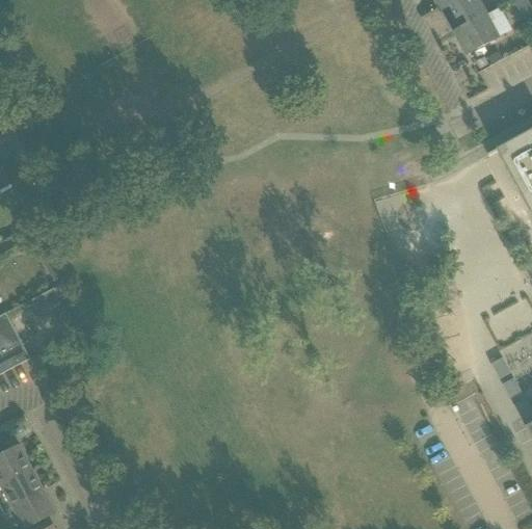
[(454,0),(441,7),(453,30),(484,14),(477,0),(454,0)]
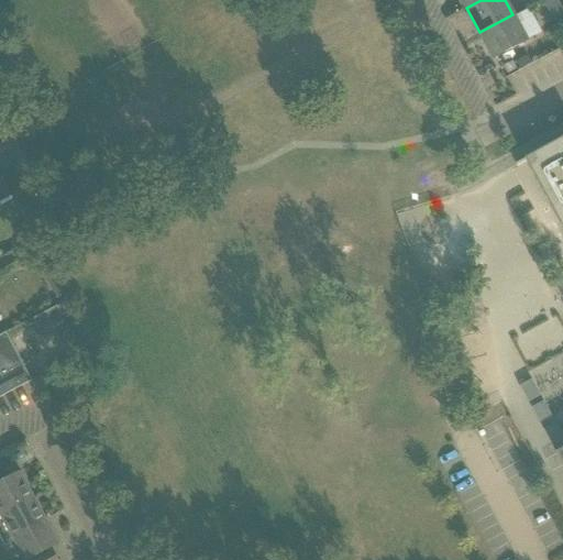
[(543,0),(551,12),(561,7),(558,0),(543,0)]
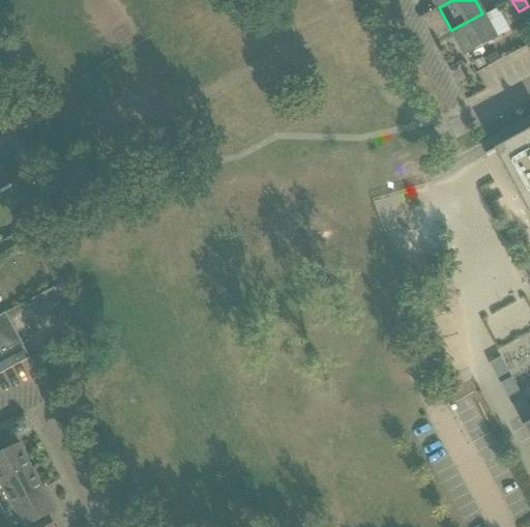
[(451,30),(464,53),(495,36),(482,13),(451,30)]
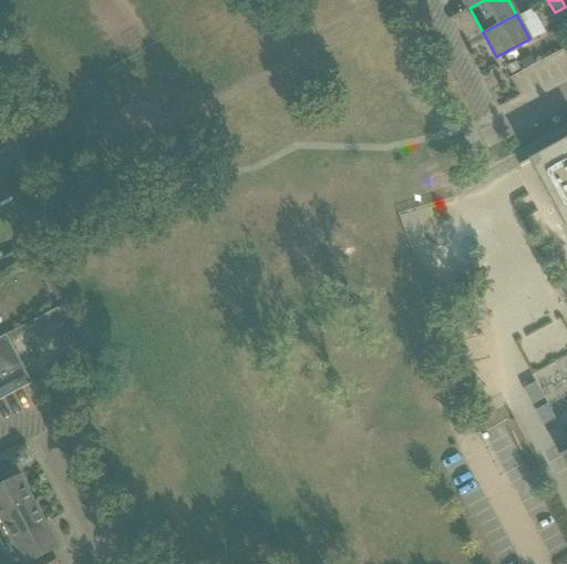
[(516,59),(506,64),(509,72),(519,68),(516,59)]
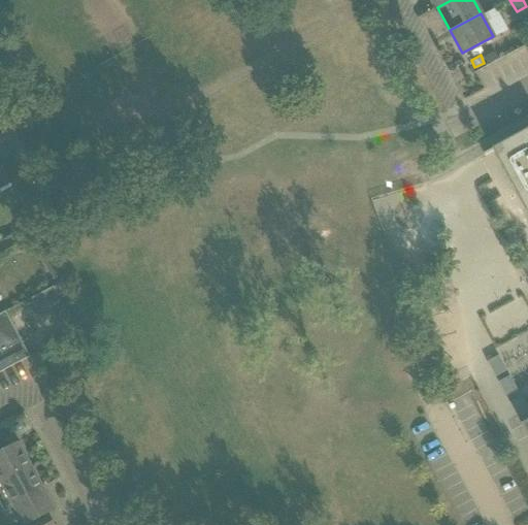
[(527,127),(491,148),(493,150),(527,215),(527,418),(521,422),(521,424),(527,435),(527,127)]
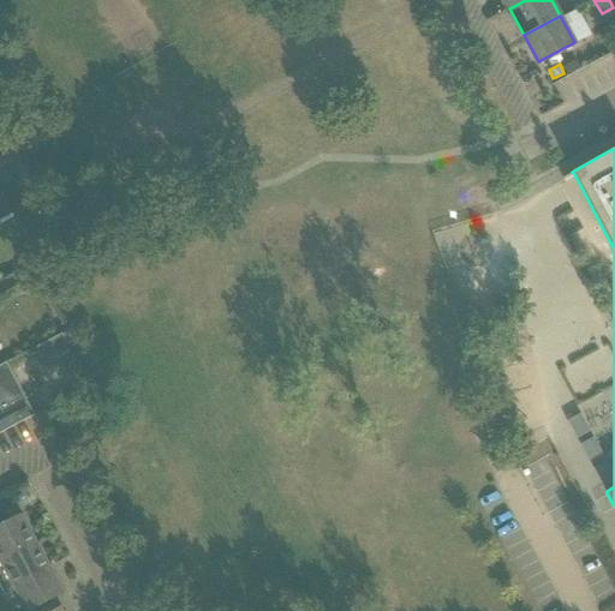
[(60,309),(64,316),(66,321),(71,318),(79,315),(75,303),(65,306),(60,309)]
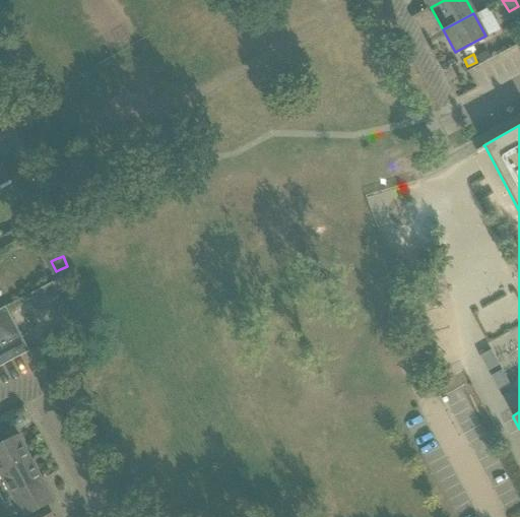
[(60,288),(67,285),(62,275),(42,285),(30,292),(38,306),(49,300),(60,295),(58,289),(59,289),(60,288)]
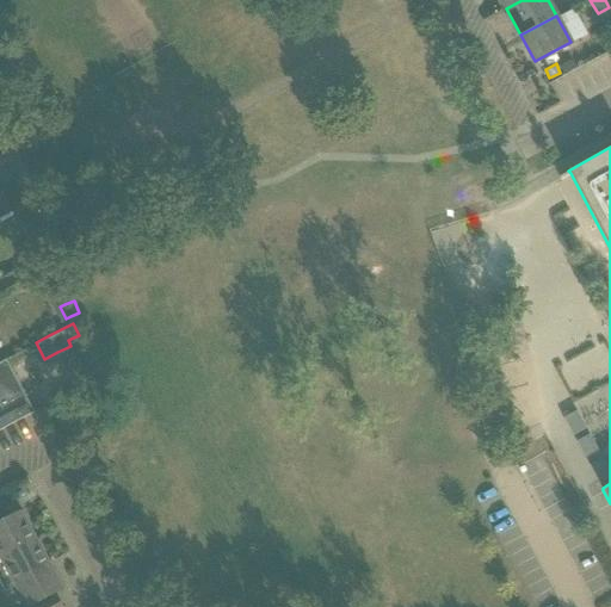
[(0,428),(35,410),(6,358),(0,360),(0,428)]
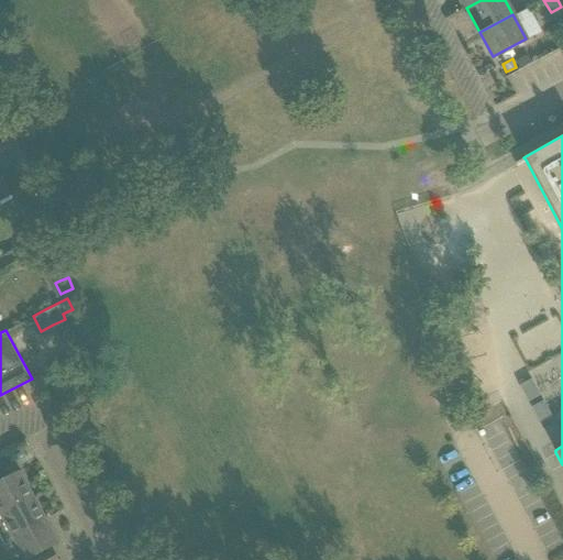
[(72,335),(59,341),(66,353),(78,347),(72,335)]
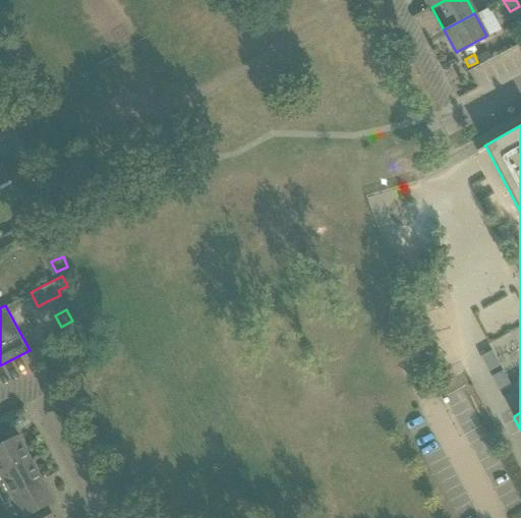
[(480,354),(488,369),(500,363),(491,348),(480,354)]
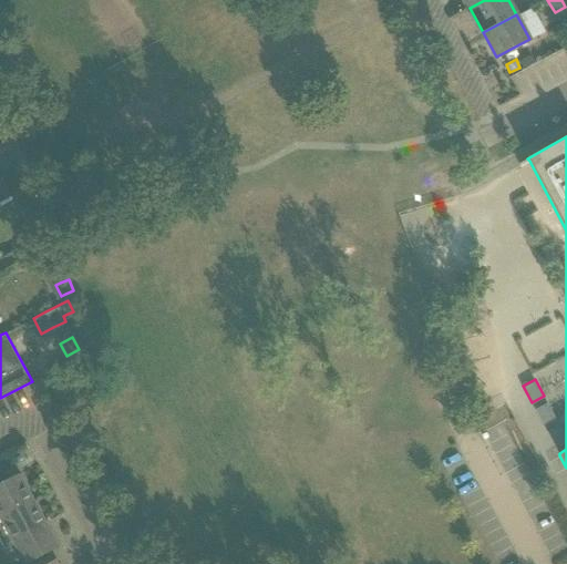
[(535,408),(544,424),(556,418),(547,401),(535,408)]
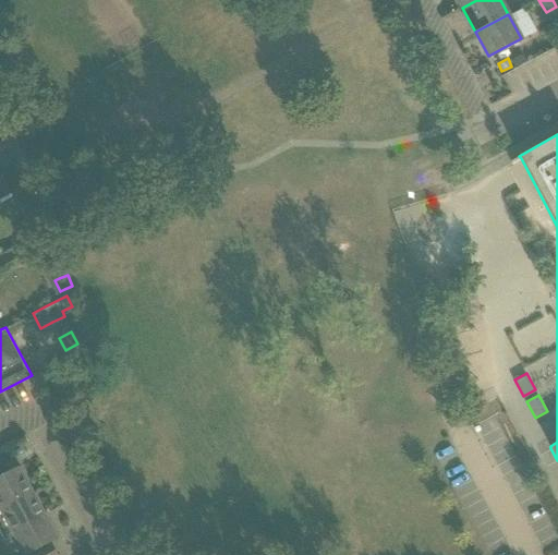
[(538,423),(547,439),(557,433),(557,432),(550,417),(538,423)]
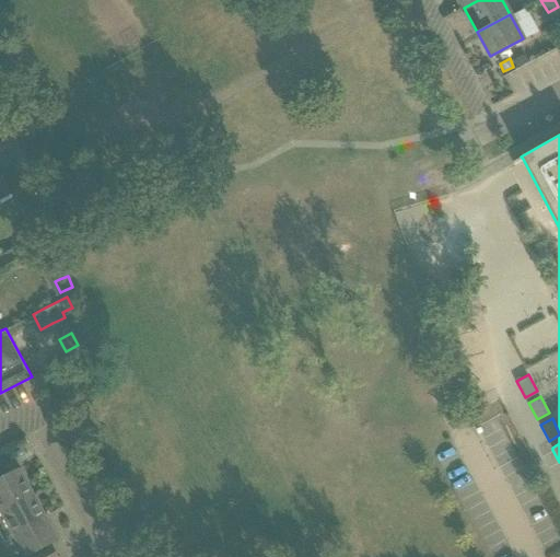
[(0,509),(32,492),(19,467),(0,477),(0,509)]
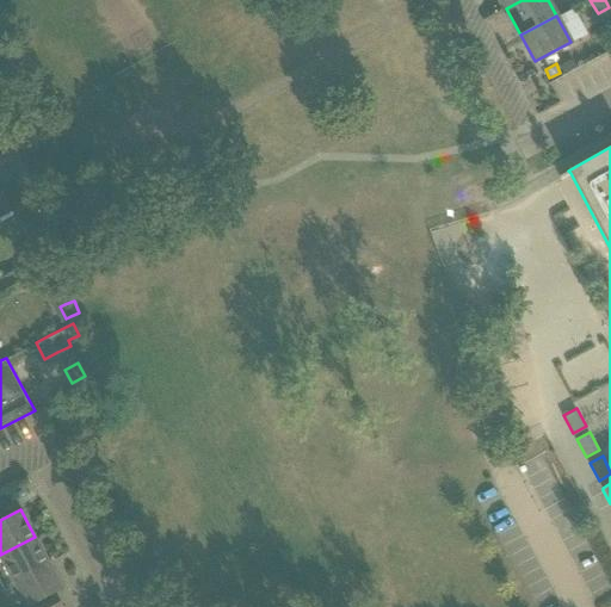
[(0,580),(2,586),(48,562),(35,537),(0,555),(0,580)]
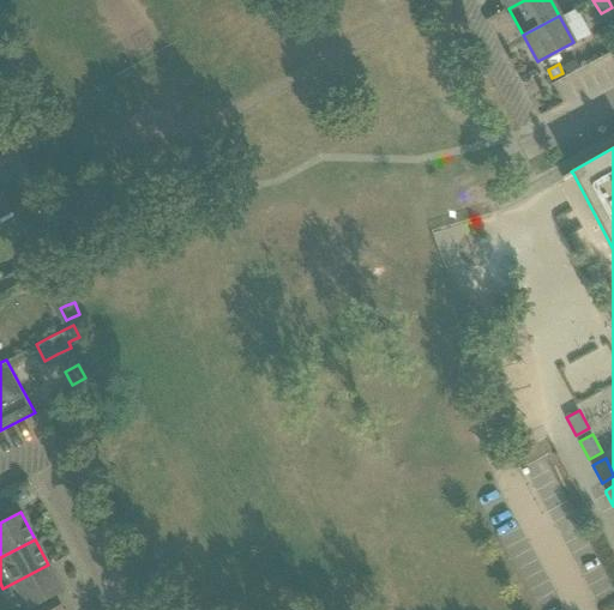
[(62,609),(54,595),(62,590),(48,565),(2,589),(0,590),(0,592),(10,609),(62,609)]
